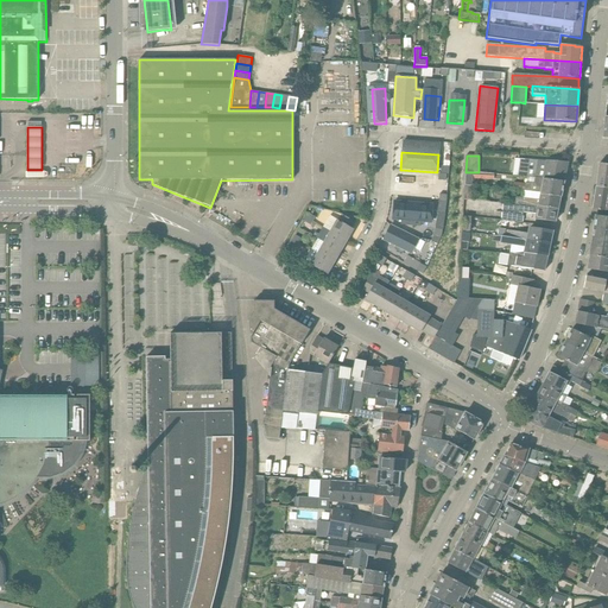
[(518,177),(534,178),(564,181),(568,163),(520,159),(518,177)]
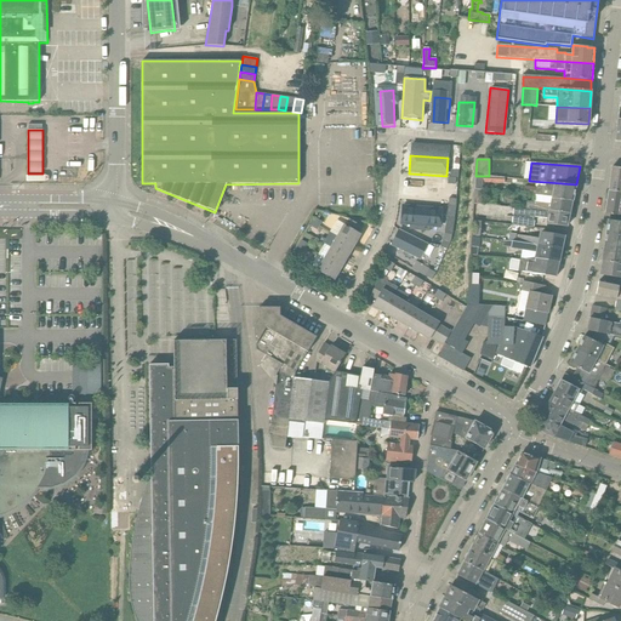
[(620,167),(613,167),(609,191),(620,192),(620,167)]
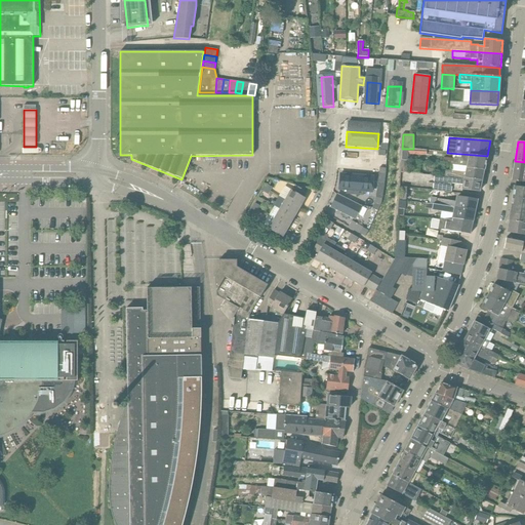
[(407,155),(427,156),(427,151),(413,149),(402,149),(401,160),(407,160),(407,155)]
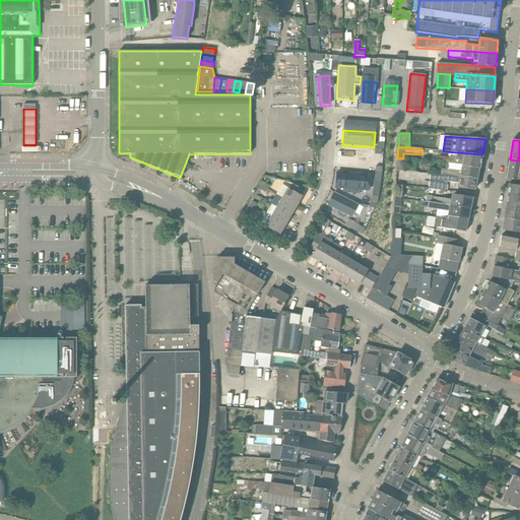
[(359,158),(372,159),(372,150),(338,148),(337,157),(350,158),(349,167),(359,167),(359,158)]
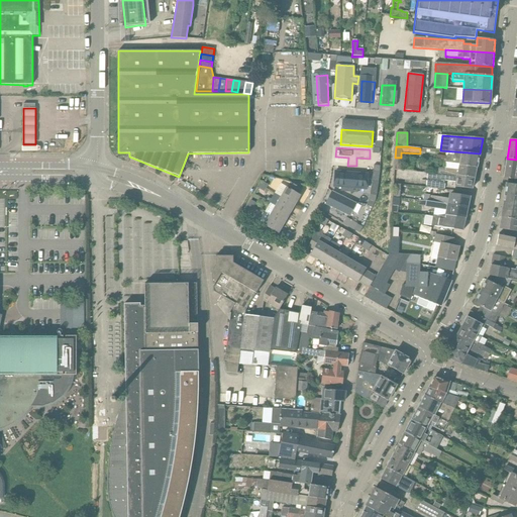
[(445,161),(445,163),(477,167),(480,153),(454,151),(453,157),(446,156),(445,161)]
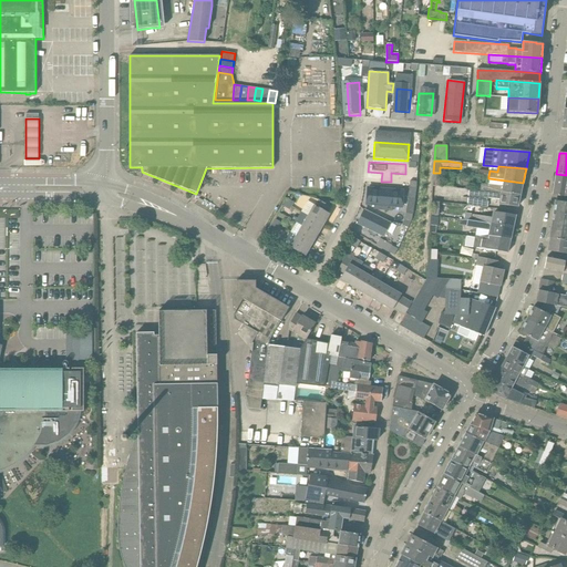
[(553,195),(566,197),(566,175),(556,174),(553,195)]
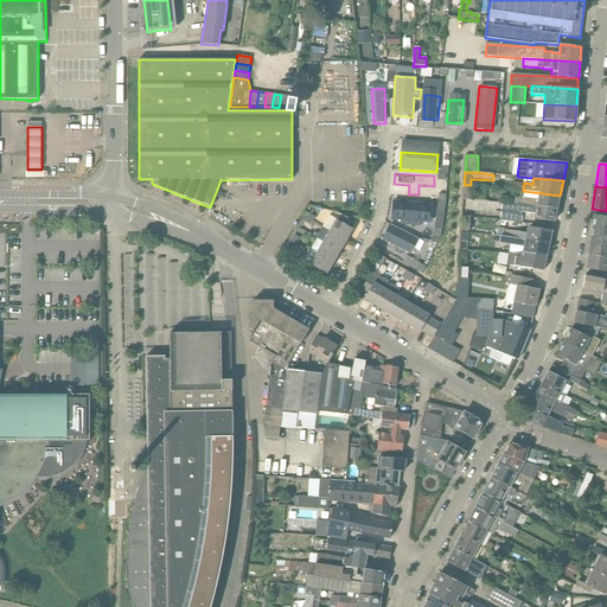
[(522,205),(557,209),(560,196),(523,191),(522,205)]
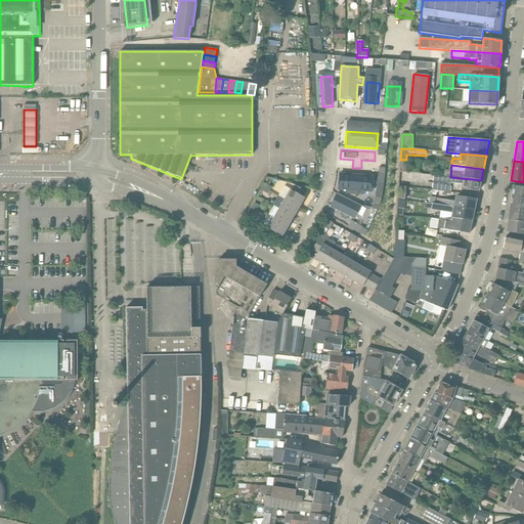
[(372,176),(339,173),(337,189),(370,191),(372,176)]
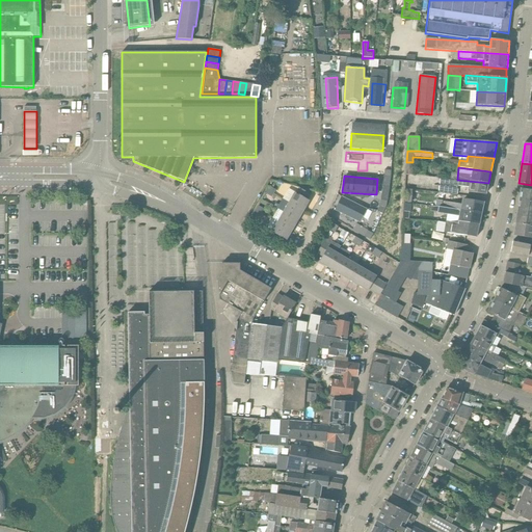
[(469,187),(468,192),(485,194),(488,183),(457,180),(453,179),(441,178),(440,193),(457,195),(458,186),(469,187)]
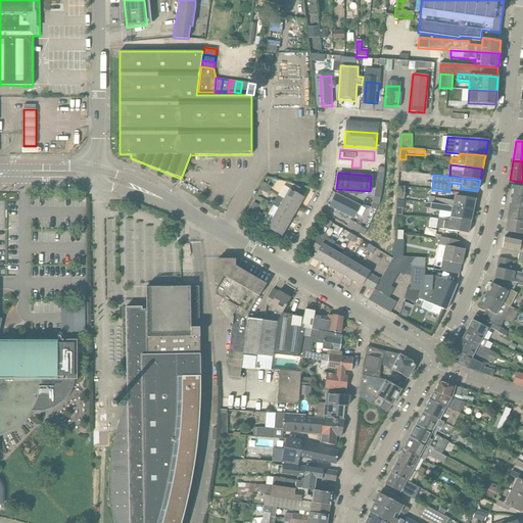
[(284,199),(298,207),(303,197),(302,196),(305,191),(294,185),(291,190),(289,189),(284,199)]
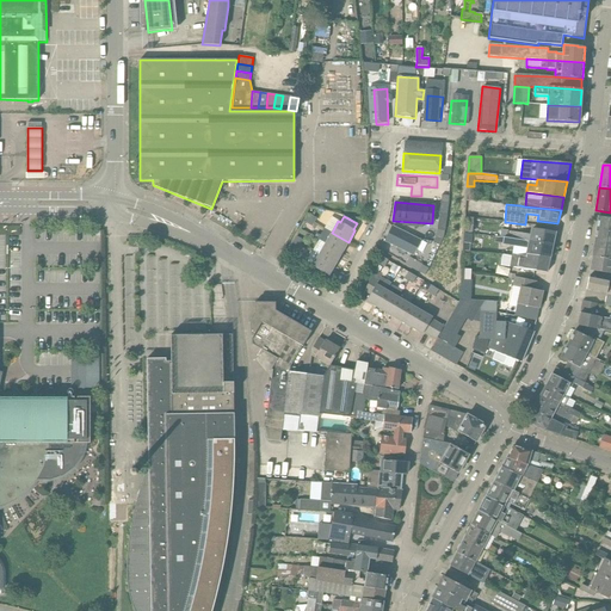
[(597,229),(610,230),(610,218),(599,217),(597,229)]
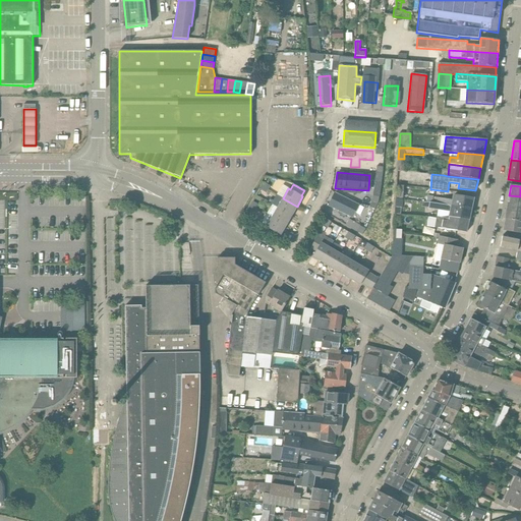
[(354,214),(358,205),(334,192),(329,201),(333,204),(331,208),(341,213),(343,209),(354,214)]
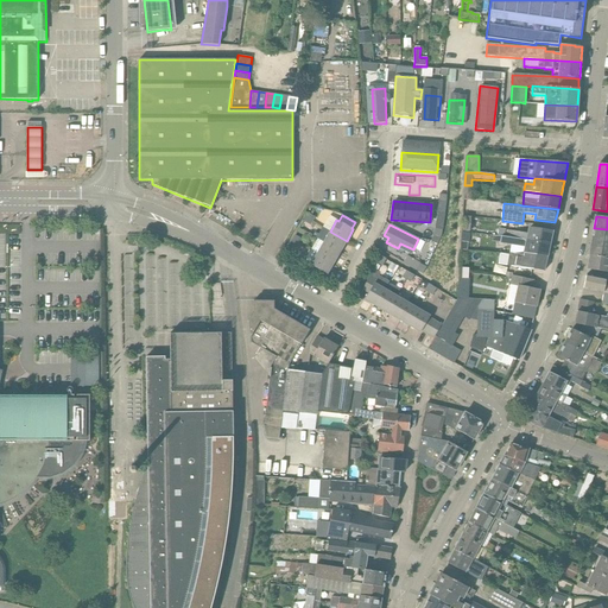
[(504,236),(550,245),(553,232),(529,227),(527,234),(506,230),(504,236)]
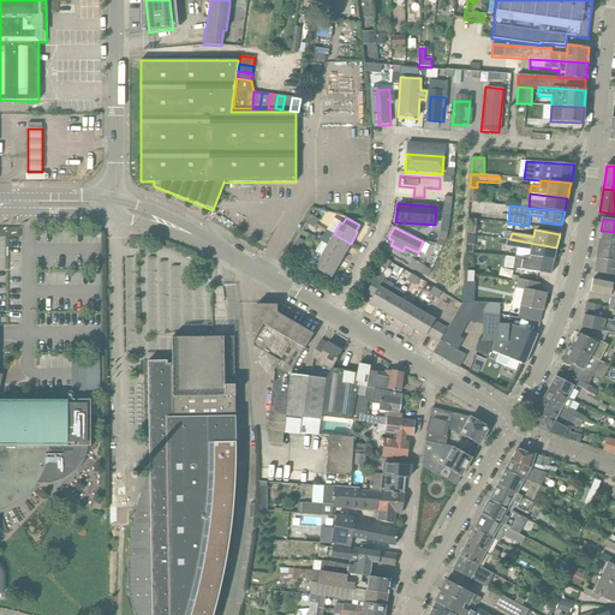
[(597,258),(614,261),(614,232),(601,231),(597,258)]
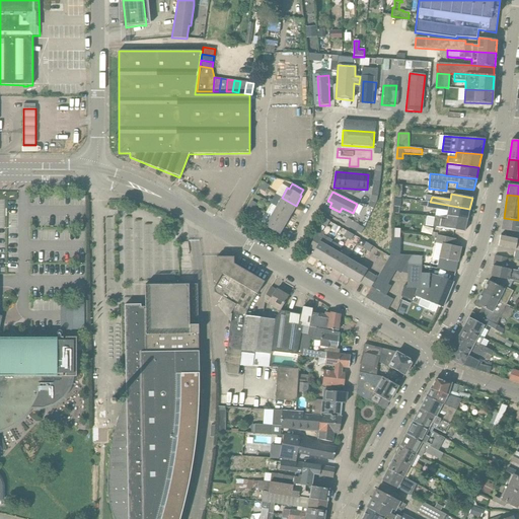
[(277,207),(290,215),(296,206),(282,198),(277,207)]
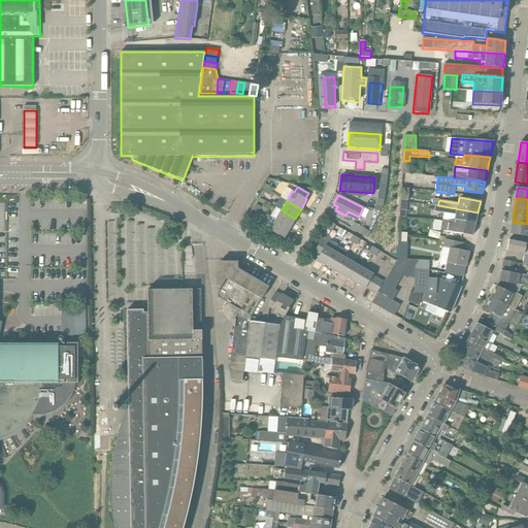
[(456,222),(474,226),(477,212),(437,205),(428,205),(427,210),(457,215),(456,222)]
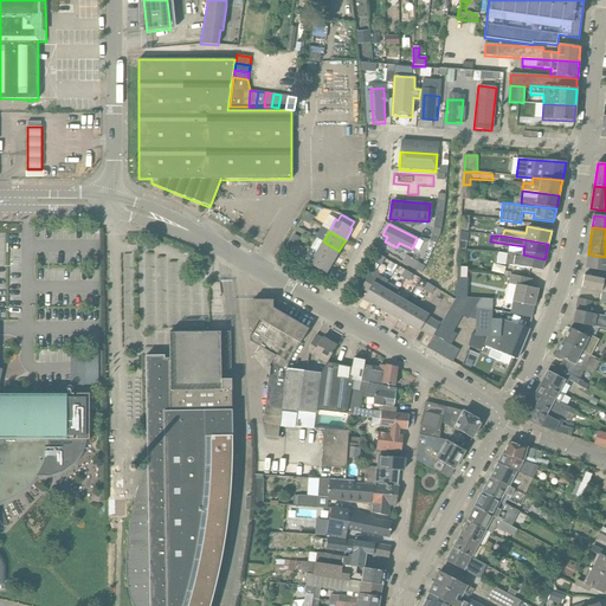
[(316,252),(333,262),(339,251),(323,242),(316,252)]
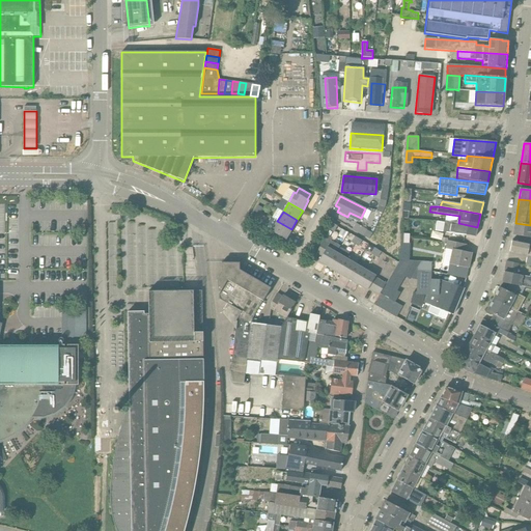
[(291,229),(277,221),(271,231),(285,240),(291,229)]
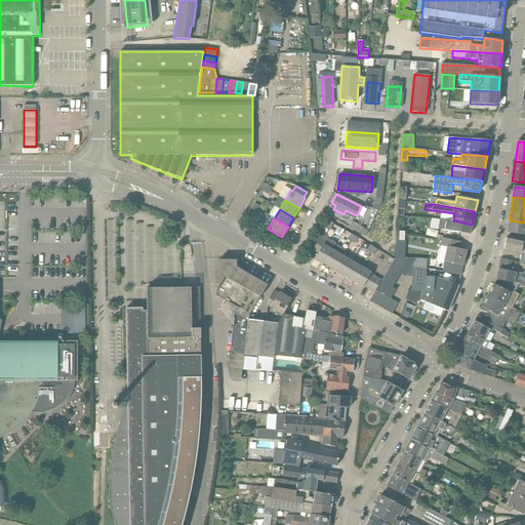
[(440,219),(438,230),(470,235),(472,225),(453,220),(440,219)]
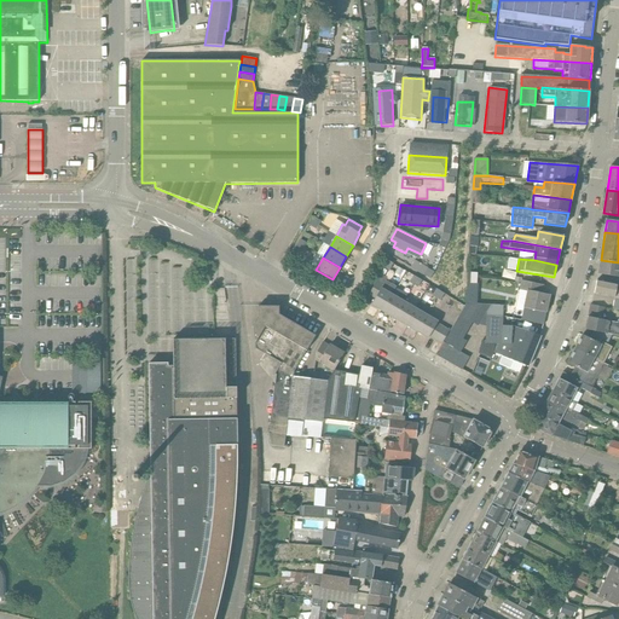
[(599,275),(618,277),(618,262),(601,260),(599,275)]
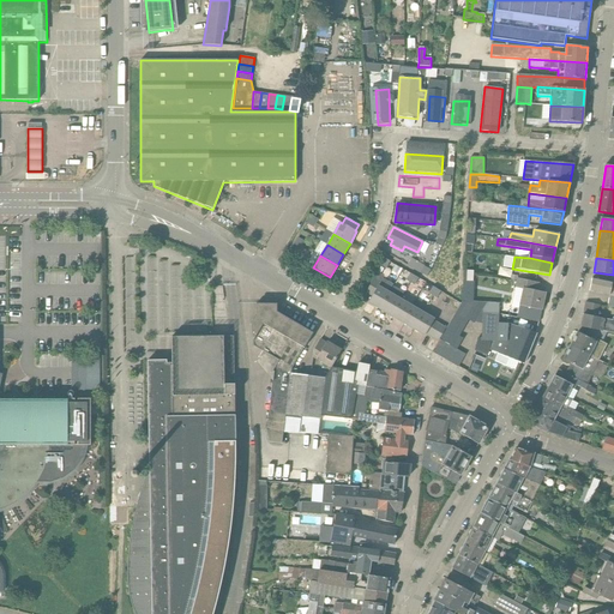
[(427,277),(432,271),(431,271),(425,268),(425,266),(411,259),(408,266),(427,277)]
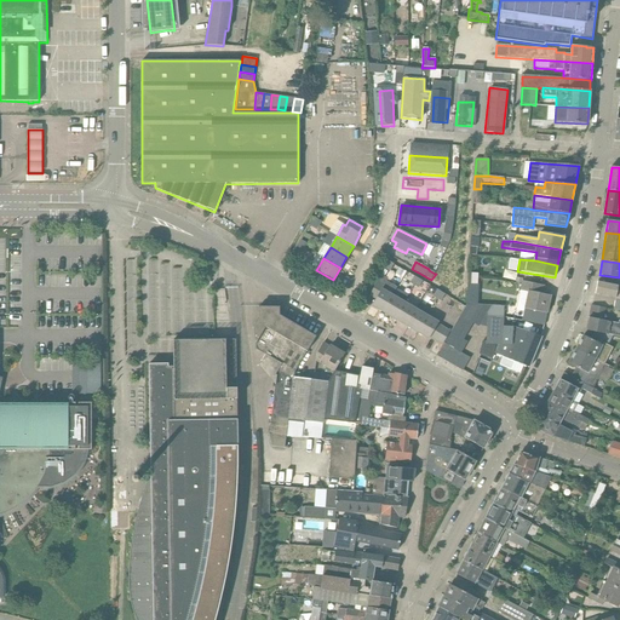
[(547,314),(551,296),(543,294),(544,286),(538,285),(522,281),(520,291),(528,293),(523,310),(547,314)]
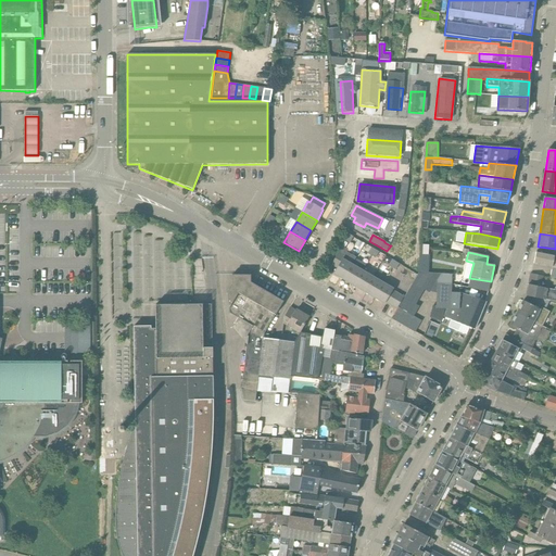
[(553,268),(551,278),(555,278),(555,255),(555,256),(536,252),(534,264),(553,268)]
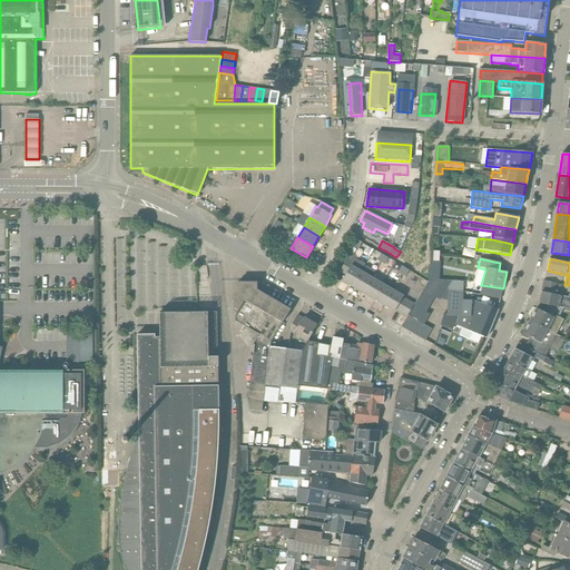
[(342,282),(353,287),(362,272),(351,266),(353,263),(346,259),(340,272),(345,275),(342,282)]
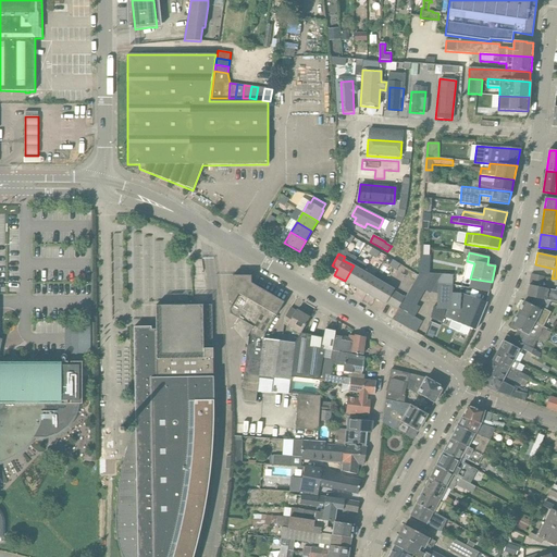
[(345,281),(355,287),(363,272),(354,265),(345,281)]
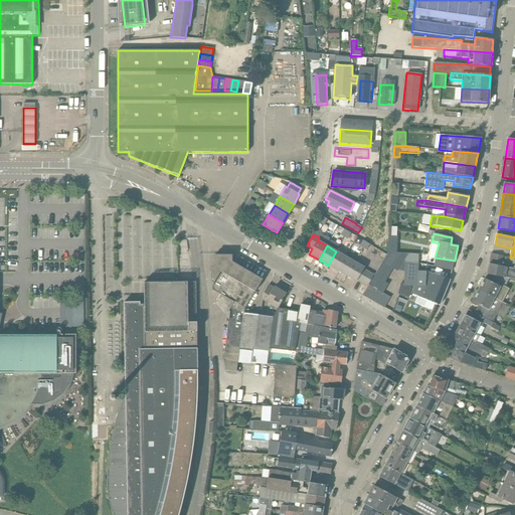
[(328,266),(337,271),(345,256),(336,251),(328,266)]
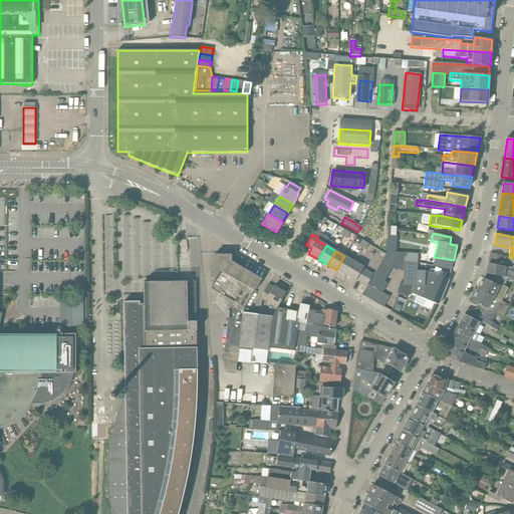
[(396,253),(387,252),(373,275),(368,284),(373,287),(378,290),(382,293),(388,284),(386,283),(387,281),(386,280),(393,269),(397,271),(408,254),(408,253),(396,253)]
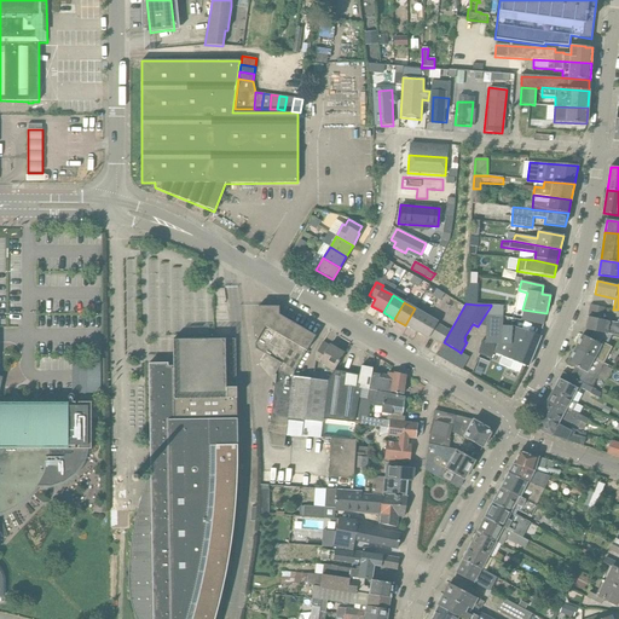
[(585,330),(595,331),(613,335),(618,336),(618,320),(618,322),(618,323),(603,320),(606,308),(590,305),(585,330)]
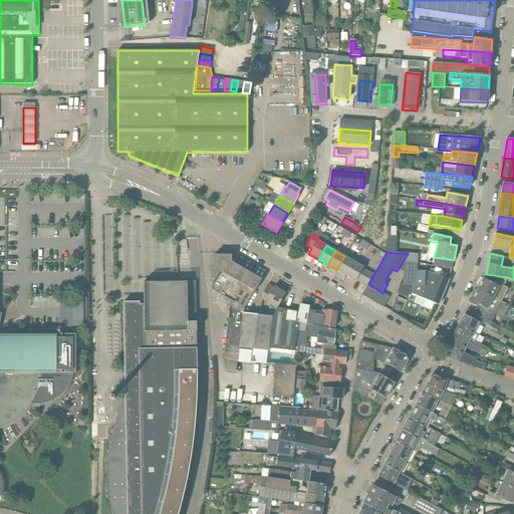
[(403,291),(439,305),(449,280),(426,270),(425,271),(417,270),(418,262),(418,254),(408,254),(407,270),(406,270),(406,274),(407,274),(406,284),(401,282),(399,289),(399,292),(401,292),(401,295),(403,295),(403,291)]
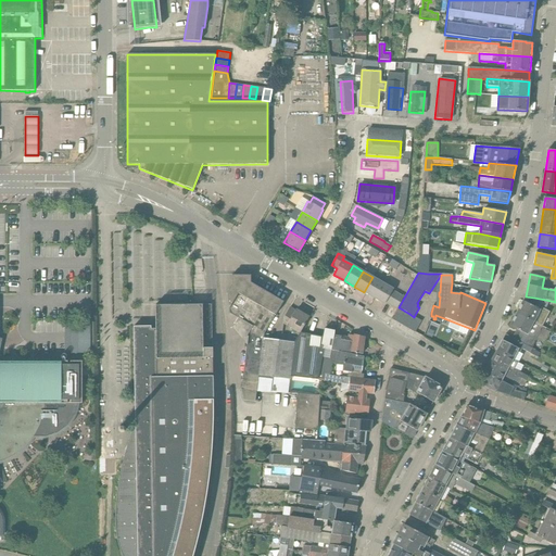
[(290,380),(258,376),(264,339),(264,333),(283,302),(251,283),(251,276),(231,276),(231,286),(227,294),(229,314),(238,319),(234,327),(240,330),(238,335),(247,344),(241,390),(243,400),(254,401),(255,391),(262,392),(288,393),(290,380)]
